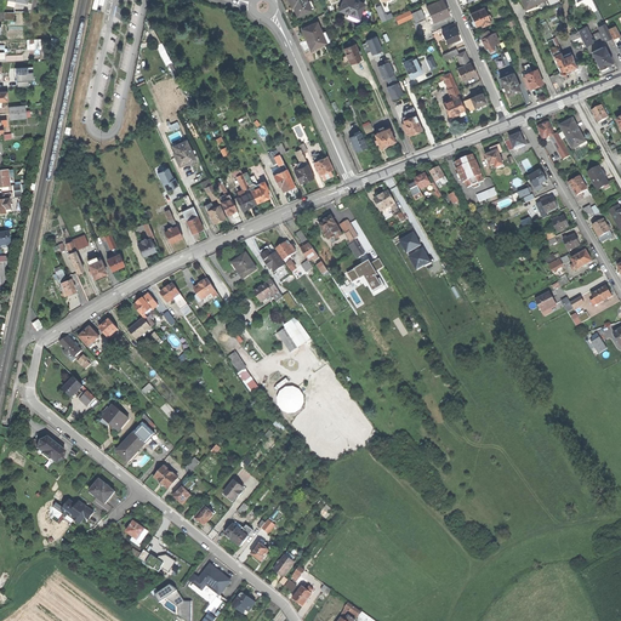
[(294,7),(297,17),(313,10),(308,0),(289,0),(291,4),(292,9),(294,7)]
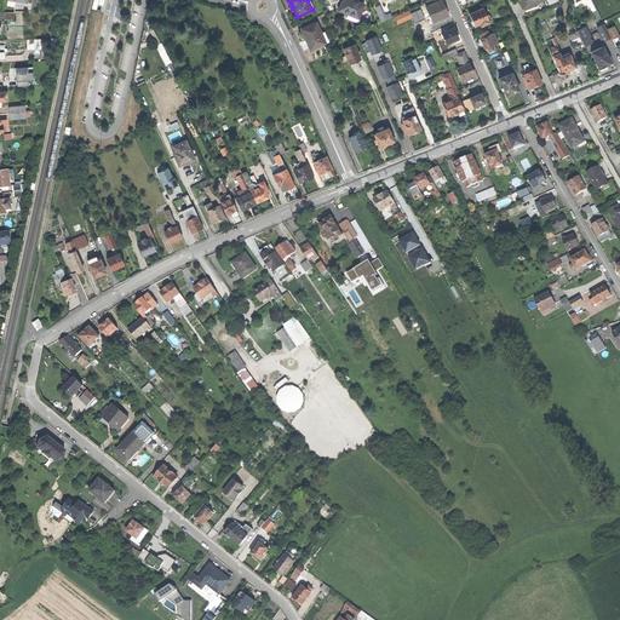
[(350,0),(343,0),(339,10),(359,18),(365,5),(359,3),(357,4),(354,1),(351,0),(350,0)]
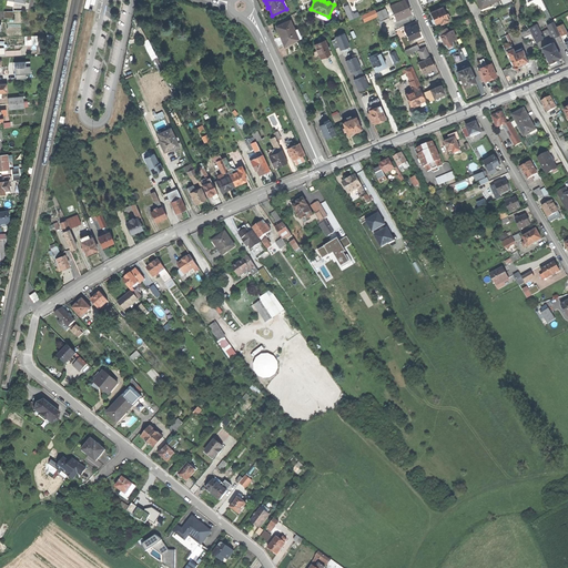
[(396,21),(411,14),(407,8),(404,1),(388,8),(391,13),(393,13),(396,21)]
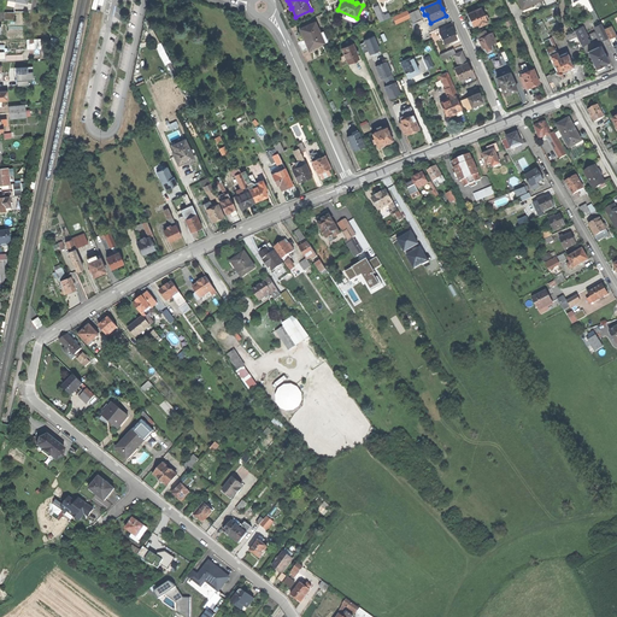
[(380,5),(374,7),(380,22),(391,17),(388,13),(383,16),(380,5)]
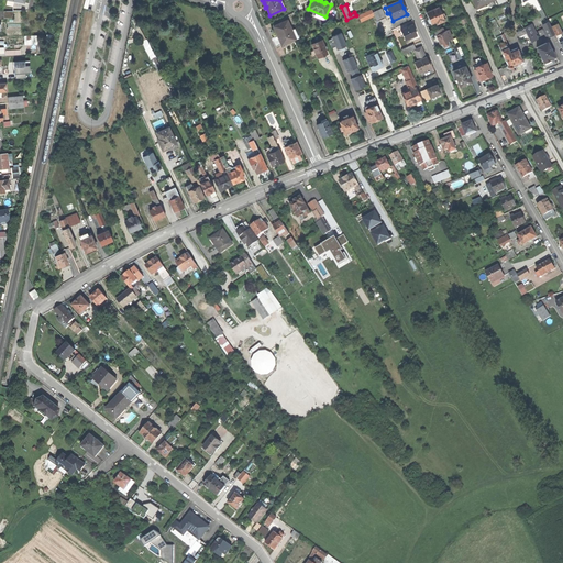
[(439,8),(426,13),(428,18),(428,20),(428,21),(428,23),(430,23),(431,24),(435,22),(437,24),(444,21),(439,8)]
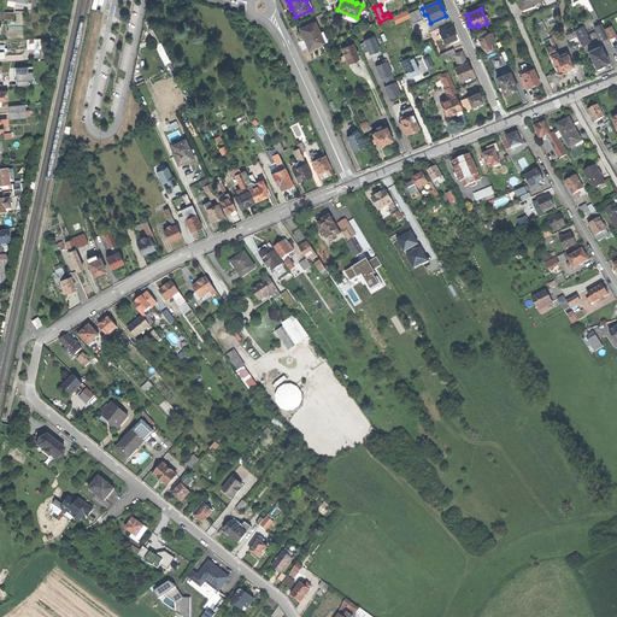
[(409,15),(413,24),(423,21),(418,10),(409,15)]
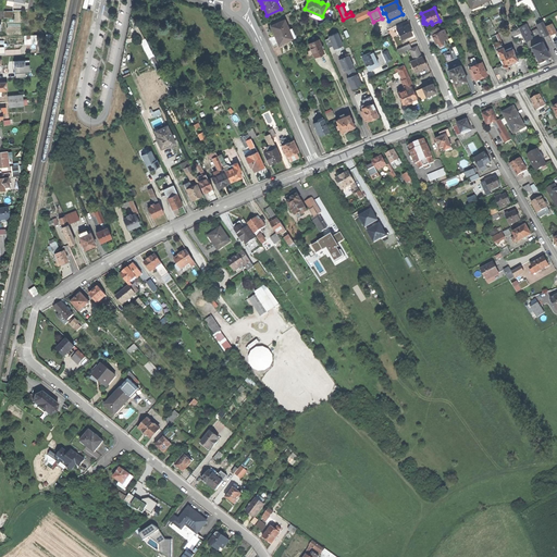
[(284,21),(271,26),(274,33),(275,36),(276,36),(281,44),(293,38),(288,31),(287,26),(284,21)]
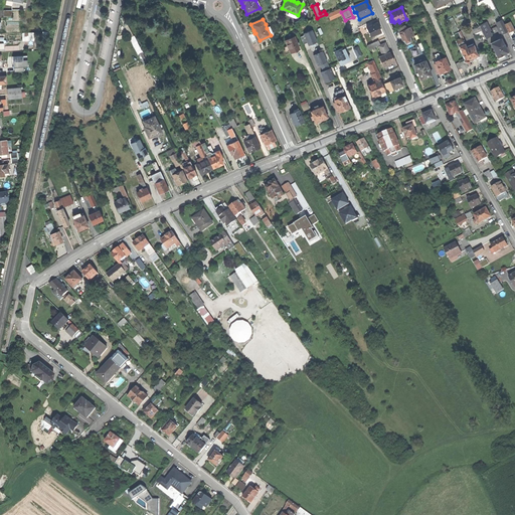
[(505,24),(509,33),(512,31),(513,31),(509,22),(505,24)]
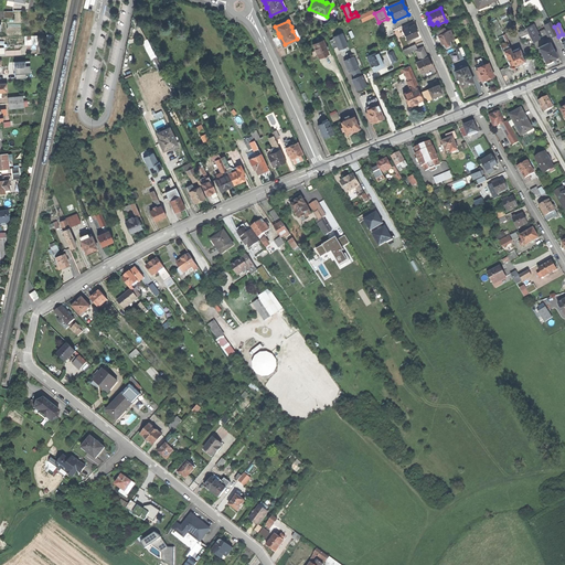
[(404,36),(406,41),(417,36),(416,31),(413,25),(402,30),(403,32),(404,36)]
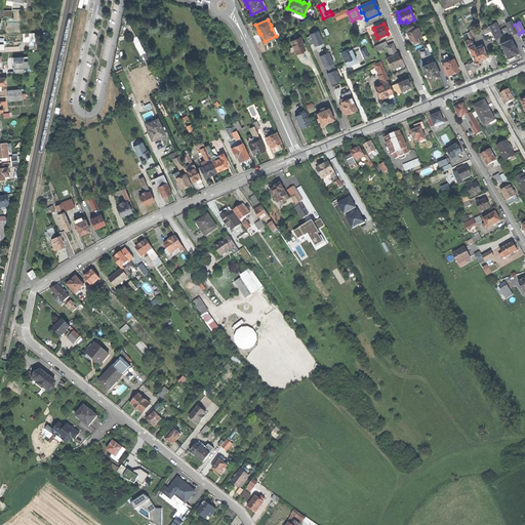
[(488,27),(488,28),(490,32),(492,36),(497,33),(499,32),(494,24),(488,27)]
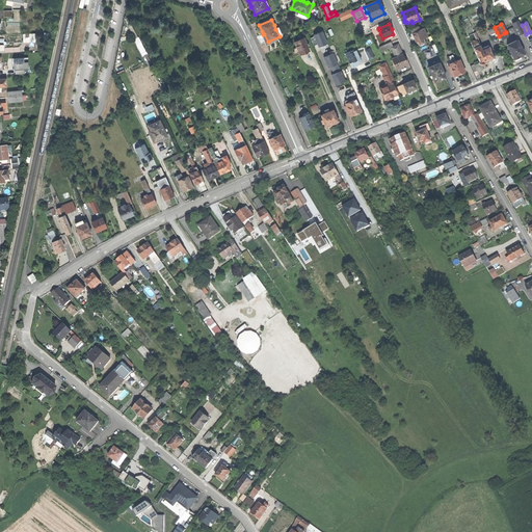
[(519,36),(524,33),(521,26),(515,28),(519,36)]
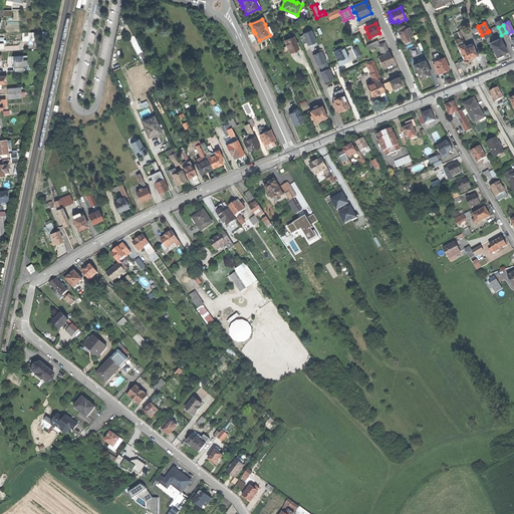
[(303,32),(307,44),(316,41),(312,29),(303,32)]
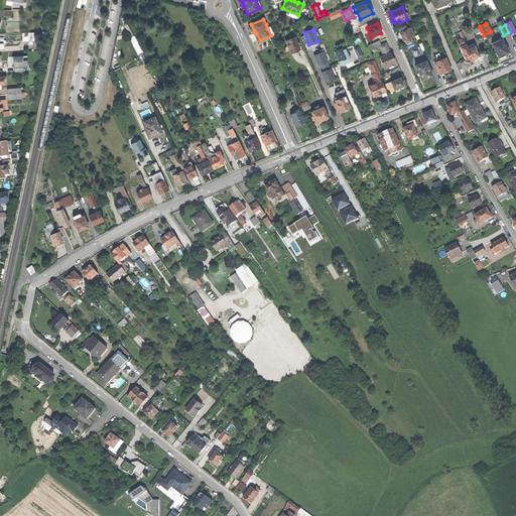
[(401,35),(403,40),(410,37),(410,36),(407,29),(400,32),(401,35)]
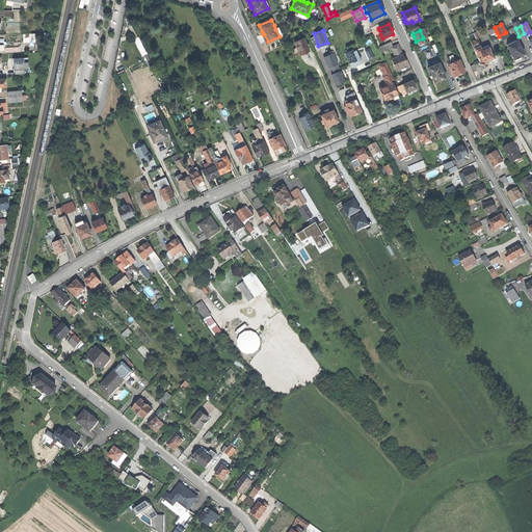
[(468,36),(476,53),(481,50),(474,34),(468,36)]
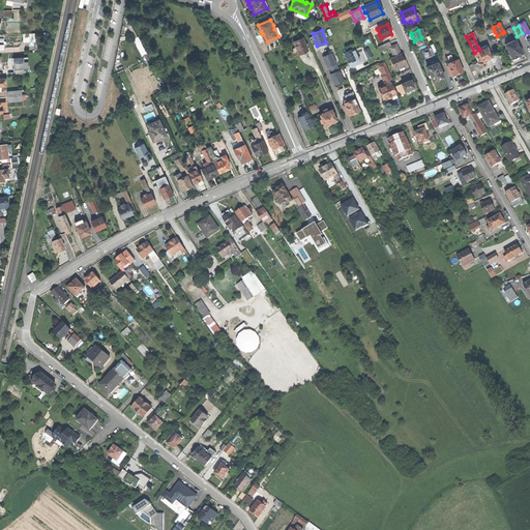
[(139,36),(134,38),(143,56),(147,54),(139,36)]
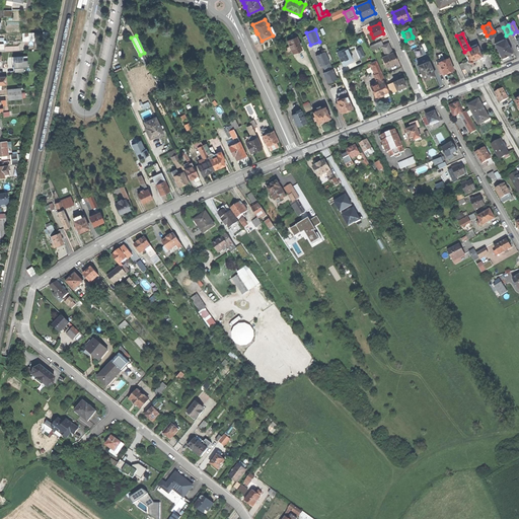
[(287,42),(293,54),(300,51),(302,50),(299,44),(297,39),(297,38),(287,42)]
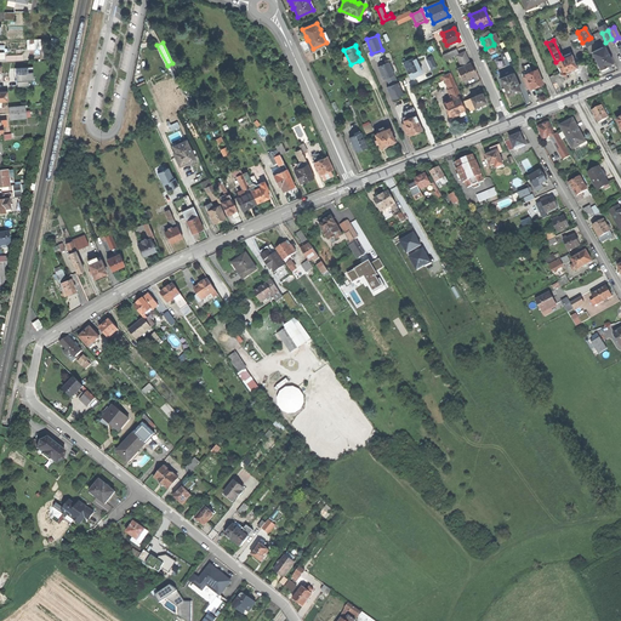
[(444,60),(455,55),(459,53),(456,49),(442,55),(444,60)]
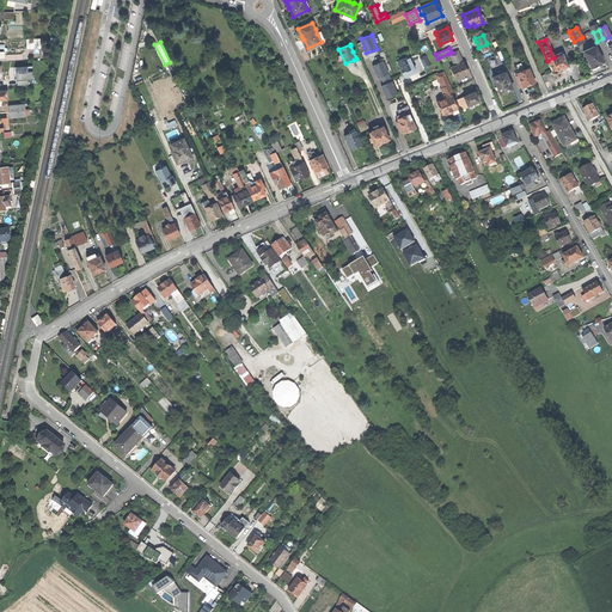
[(448,54),(452,62),(461,57),(458,50),(452,53),(448,54)]
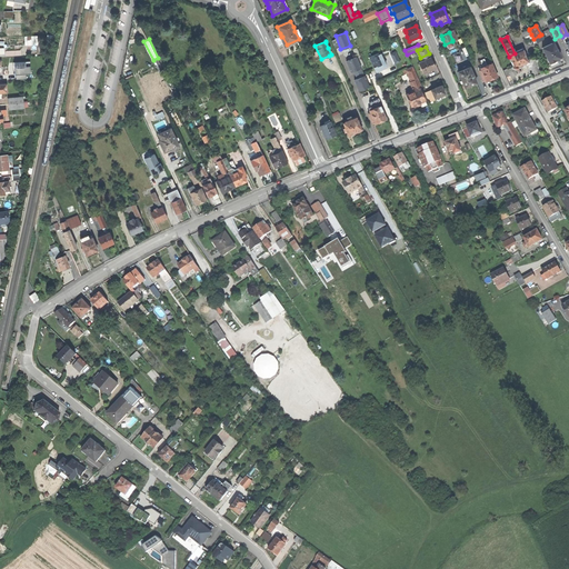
[(548,48),(543,50),(549,63),(552,65),(555,63),(555,60),(557,59),(560,58),(555,48),(553,48),(549,50),(548,48)]
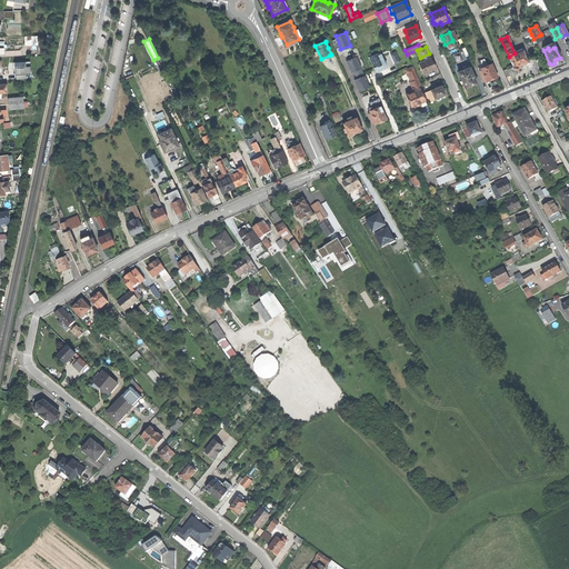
[(513,68),(517,70),(518,68),(522,66),(528,63),(522,50),(515,53),(509,57),(513,66),(513,68)]
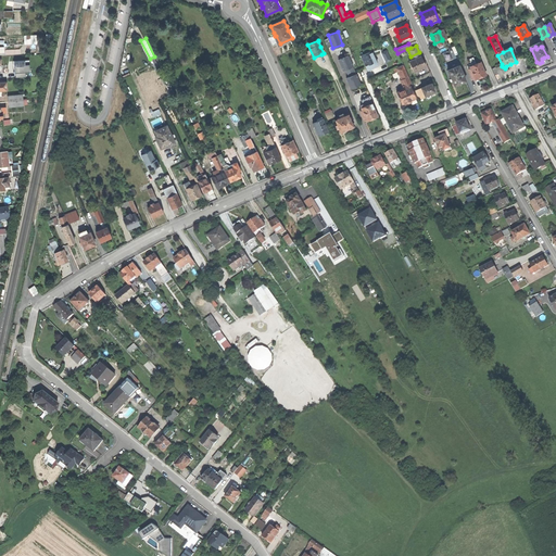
[(387,50),(382,52),(386,61),(391,59),(387,50)]
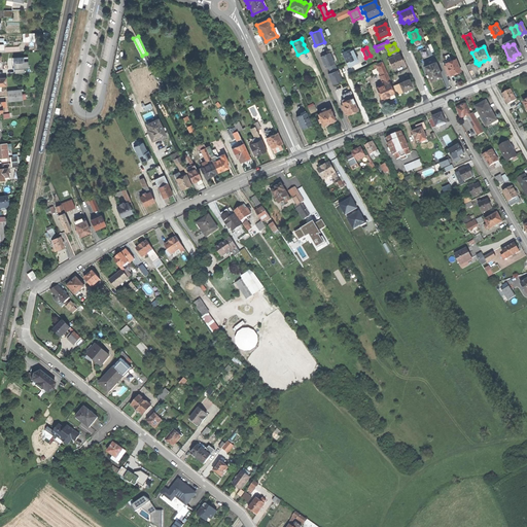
[(342,53),(348,66),(352,65),(356,63),(355,59),(356,59),(351,48),(342,53)]
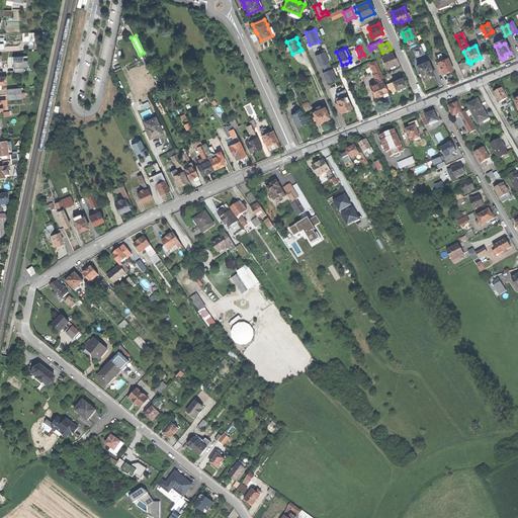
[(380,58),(384,68),(396,63),(394,57),(391,49),(382,53),(384,56),(380,58)]
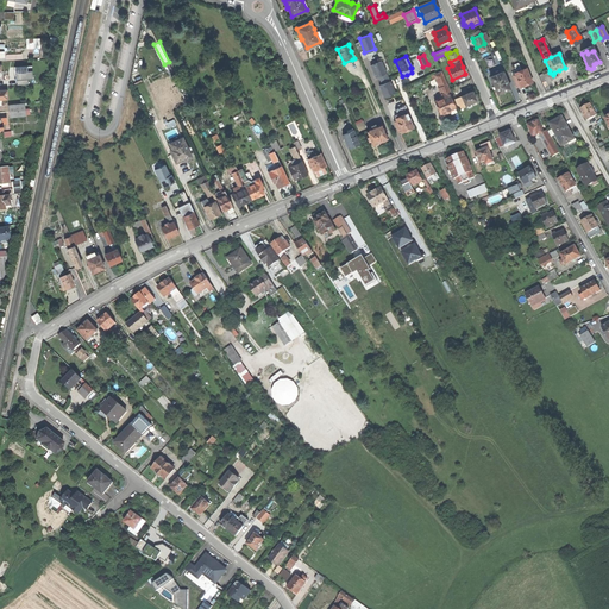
[(370,64),(376,77),(378,76),(382,83),(378,85),(384,96),(396,92),(382,60),(370,64)]
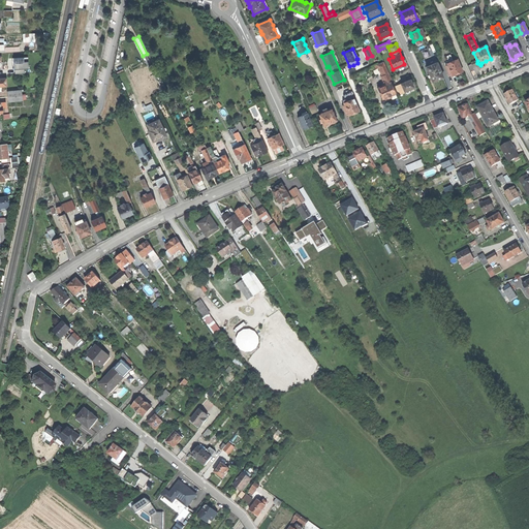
[(13,57),(13,73),(24,72),(24,68),(29,67),(28,57),(13,57)]
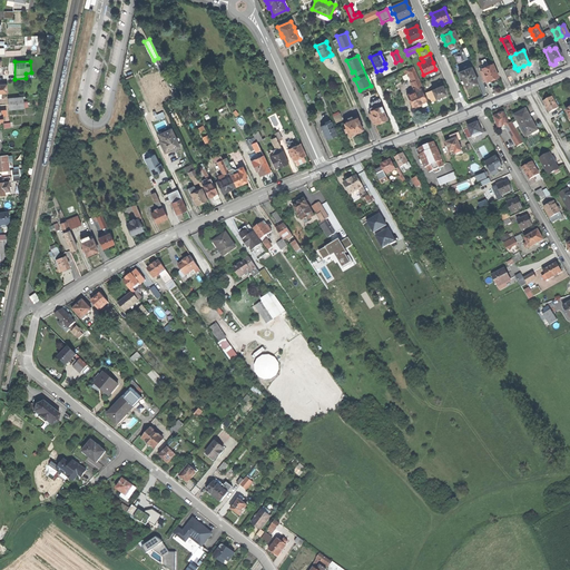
[(487,80),(487,82),(492,80),(498,78),(492,65),(488,66),(481,69),(482,71),(480,72),(484,81),(487,80)]
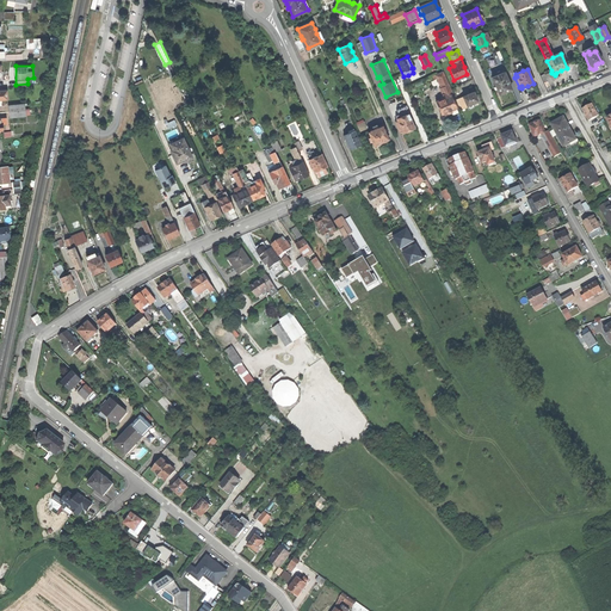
[(437,78),(442,88),(449,85),(443,72),(432,76),(433,79),(437,78)]
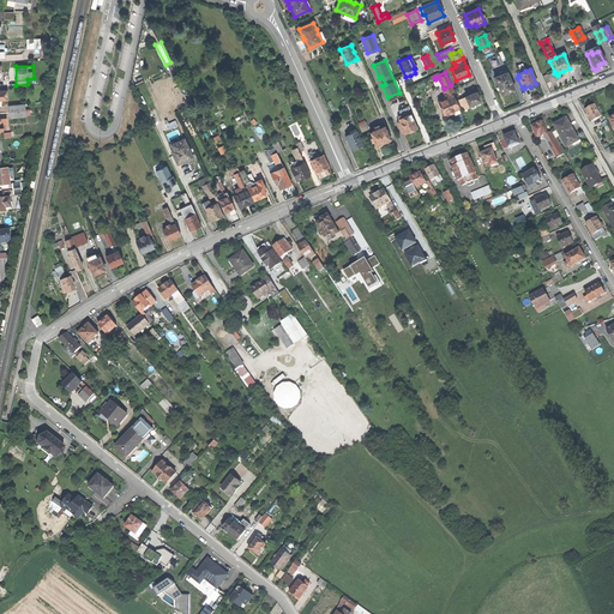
[(494,78),(501,96),(509,94),(515,91),(506,73),(494,78)]
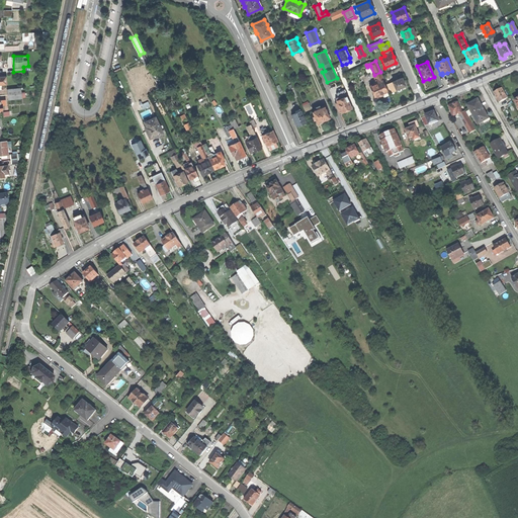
[(373,75),(376,82),(376,83),(382,81),(384,80),(380,72),(374,75),(373,75)]
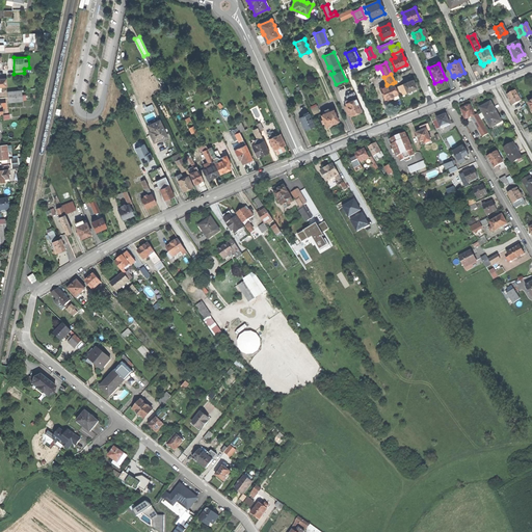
[(413,80),(402,84),(406,92),(407,94),(408,96),(410,95),(413,94),(411,90),(416,88),(413,80)]
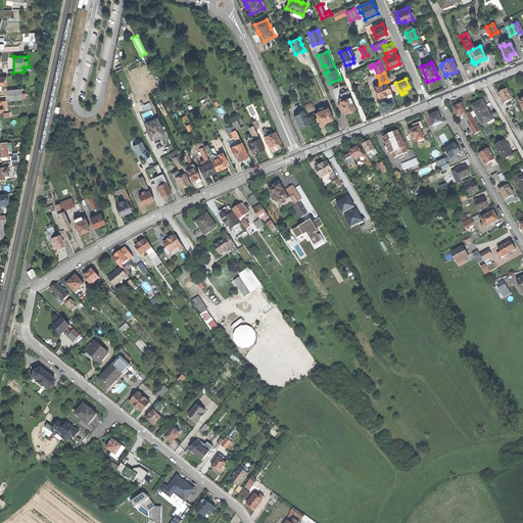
[(386,95),(390,93),(386,82),(380,84),(380,83),(377,84),(378,85),(374,87),(377,95),(381,93),(383,97),(385,96),(386,96),(386,95)]
